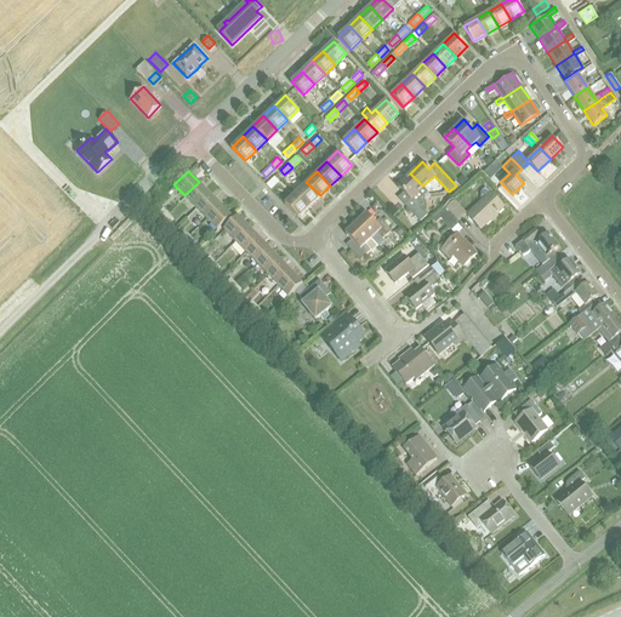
[(427,190),(422,186),(410,173),(398,184),(404,192),(399,196),(420,220),(427,212),(420,205),(423,201),(420,198),(427,190)]
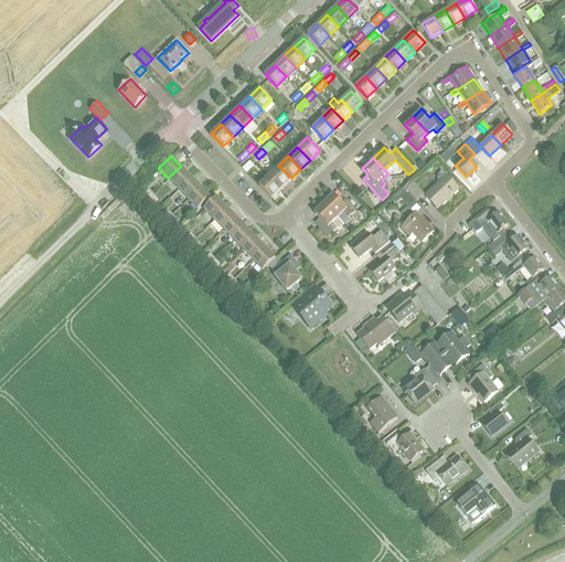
[(420,158),(415,163),(420,170),(427,163),(420,158)]
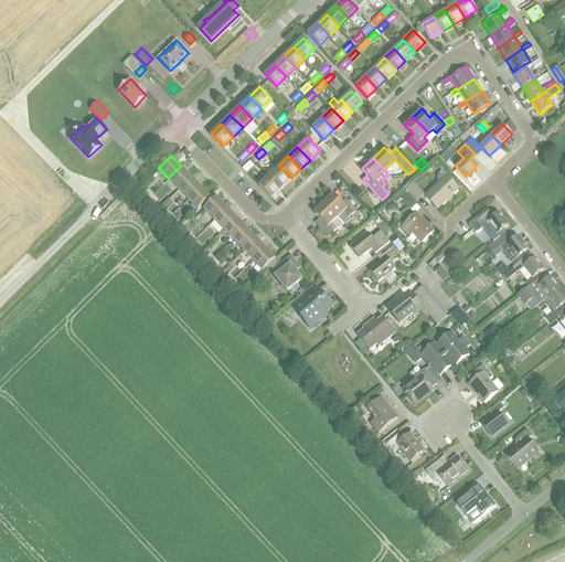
[(246,171),(254,165),(249,160),(242,167),(246,171)]
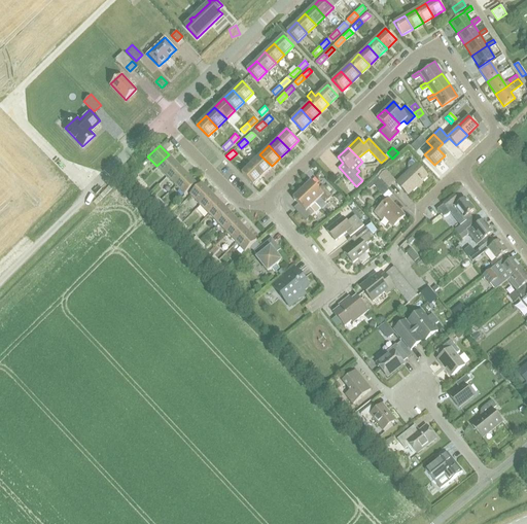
[(169,154),(156,166),(166,175),(178,164),(169,154)]
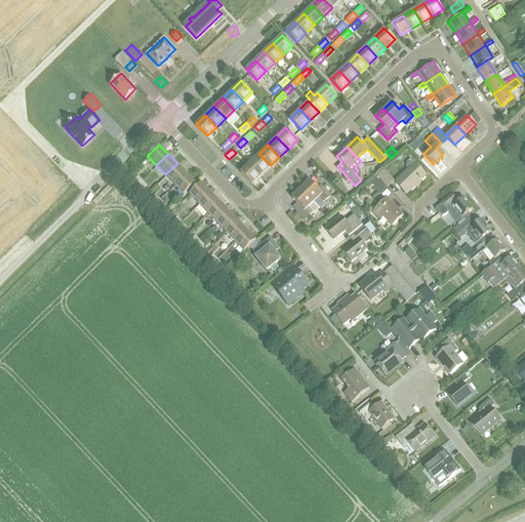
[(258,154),(250,162),(261,174),(271,165),(258,154)]
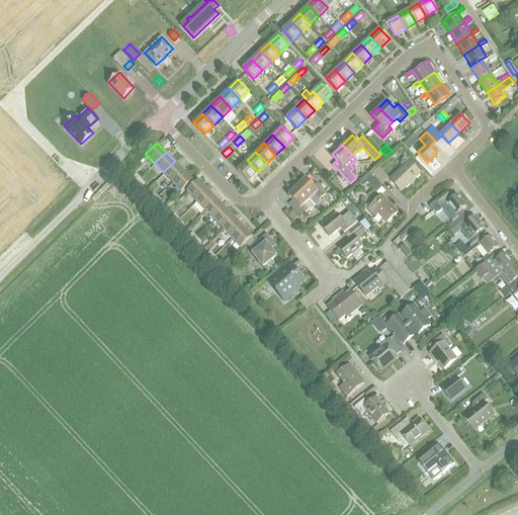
[(401,166),(389,178),(400,190),(419,172),(407,160),(403,156),(401,159),(400,165),(401,166)]
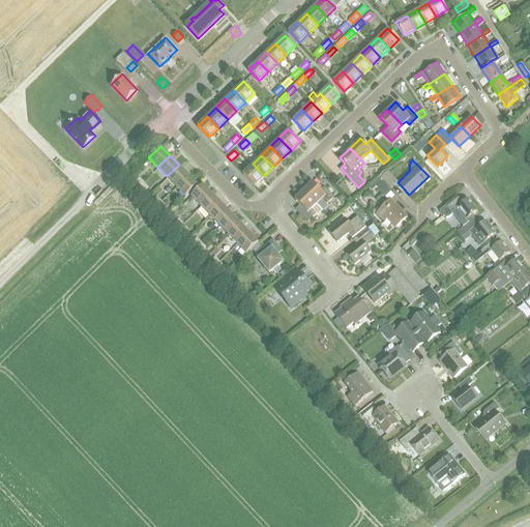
[(264,176),(253,164),(243,173),(255,185),(264,176)]
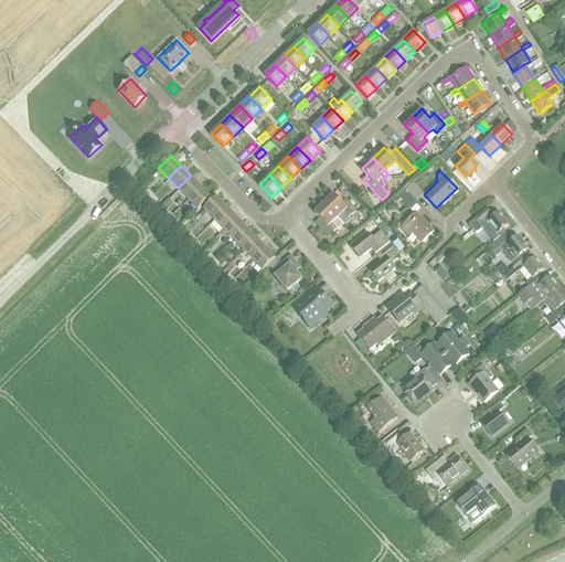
[(201,186),(191,176),(178,188),(188,198),(201,186)]
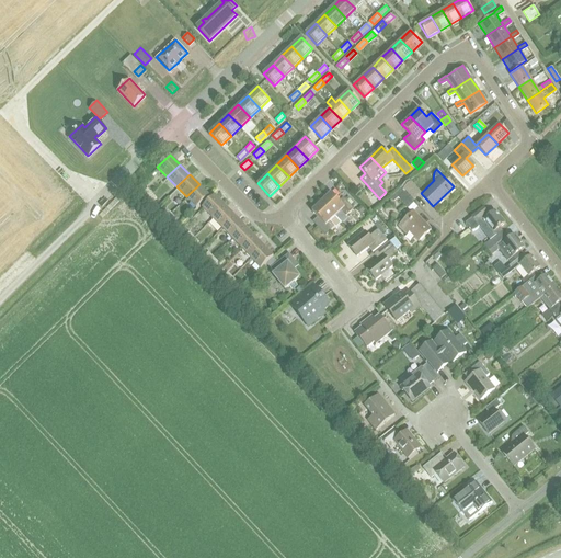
[(413,197),(420,191),(408,179),(401,184),(413,197)]
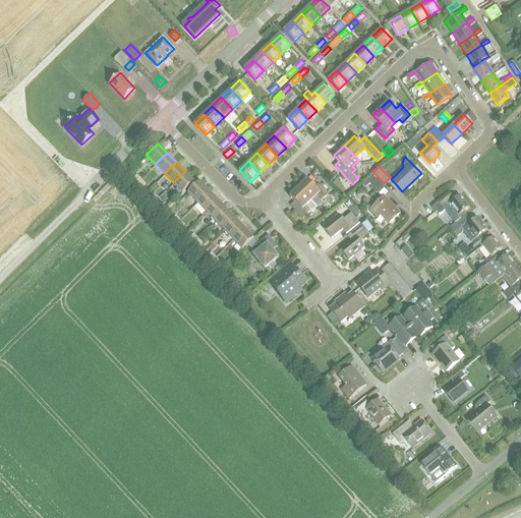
[(185,171),(173,182),(182,192),(194,180),(185,171)]
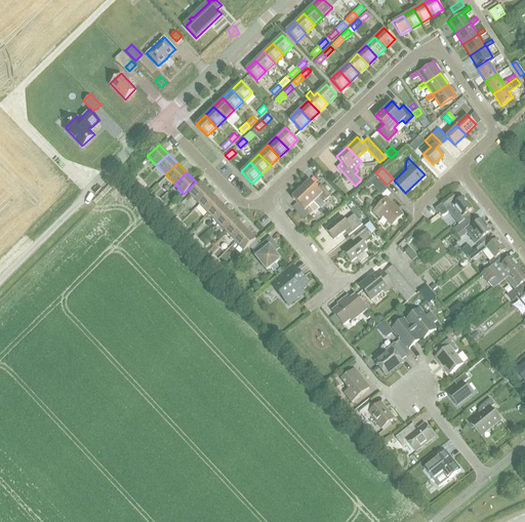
[(165,190),(170,186),(163,177),(159,181),(165,190)]
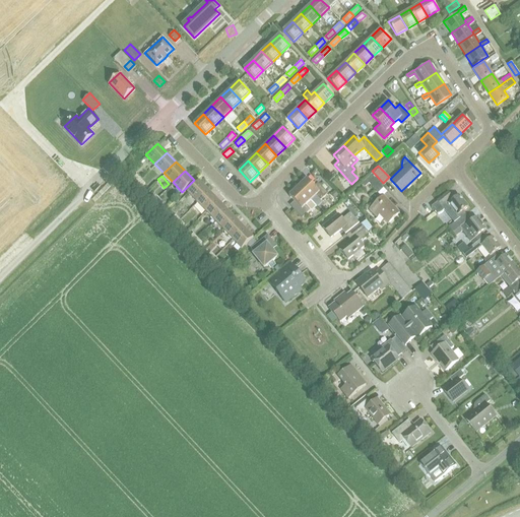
[(321,200),(320,199),(328,191),(318,181),(314,185),(307,178),(298,186),(316,205),(321,200)]
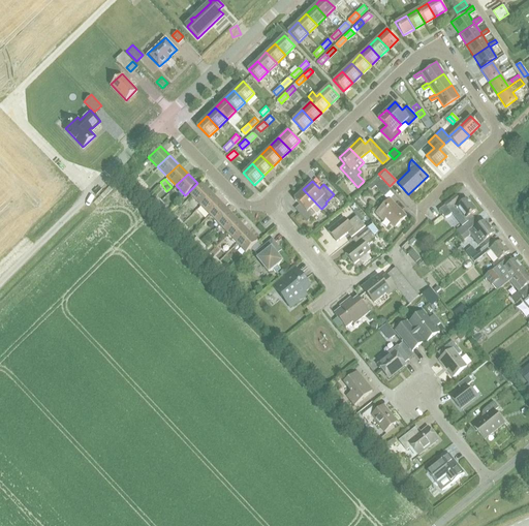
[(384,195),(390,190),(380,181),(375,185),(384,195)]
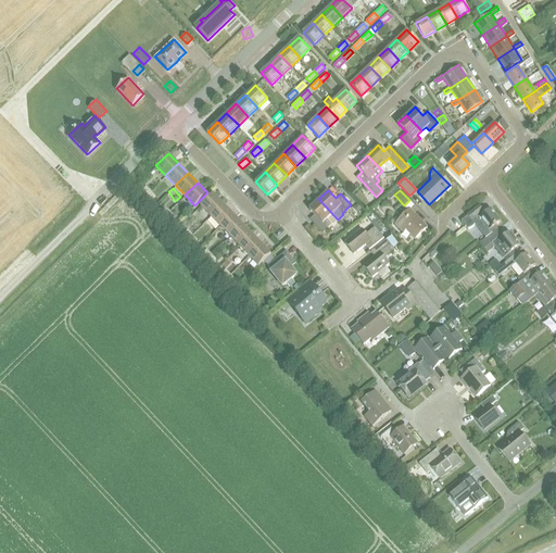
[(211,215),(223,203),(213,193),(201,205),(211,215)]
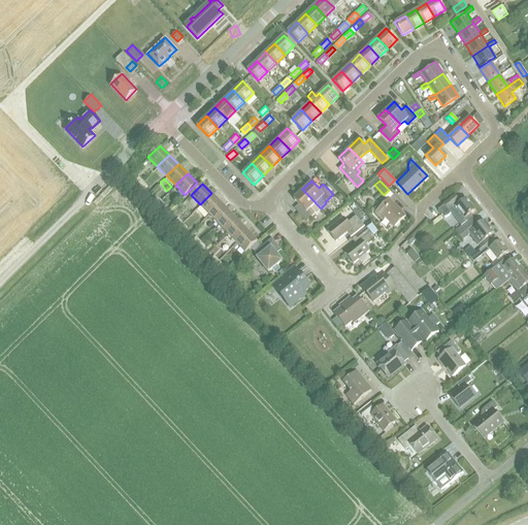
[(306,220),(315,211),(317,212),(321,208),(302,189),(294,198),(301,205),(296,209),(306,220)]
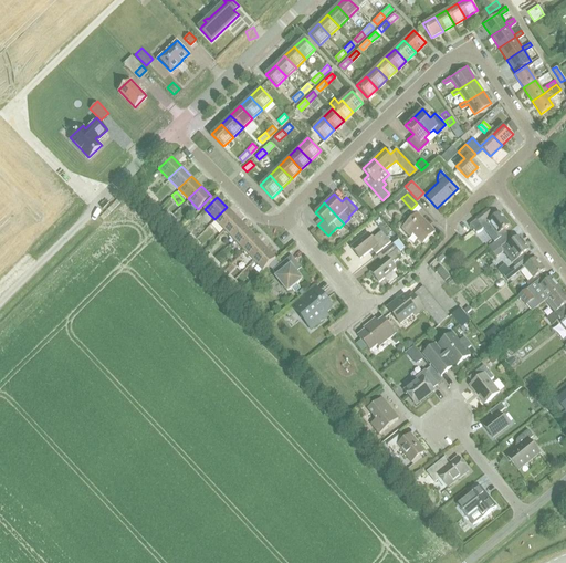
[(227,207),(215,219),(223,229),(237,217),(227,207)]
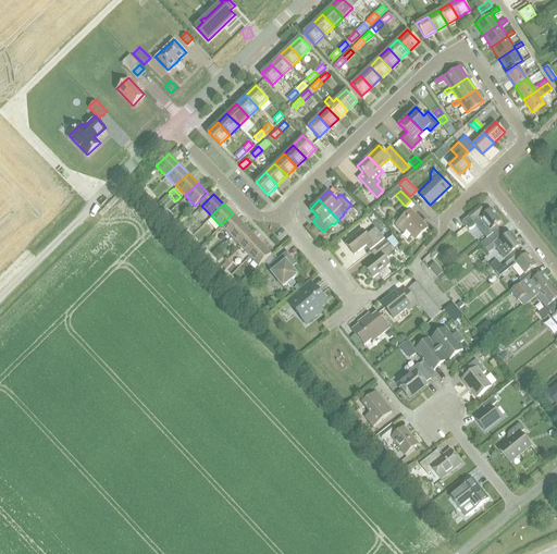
[(468,214),(461,220),(468,229),(472,226),(474,223),(475,223),(475,222),(477,222),(477,221),(477,220),(478,220),(479,219),(480,219),(481,218),(490,230),(492,233),(498,228),(495,224),(500,221),(491,209),(485,212),(480,205),(468,213),(468,214)]
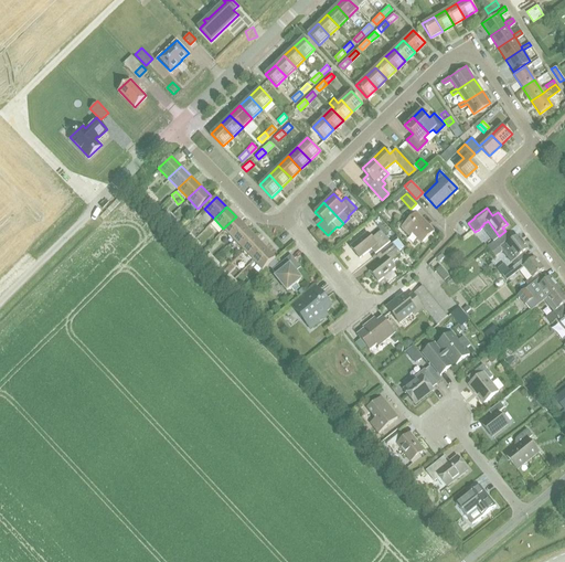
[(162,211),(158,215),(168,225),(172,221),(162,211)]
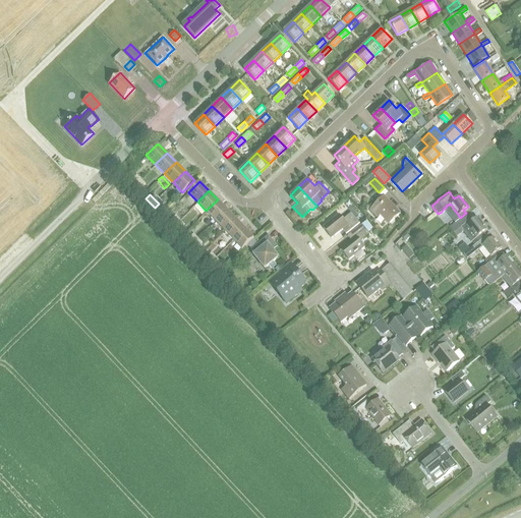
[(185,194),(181,198),(189,207),(193,203),(185,194)]
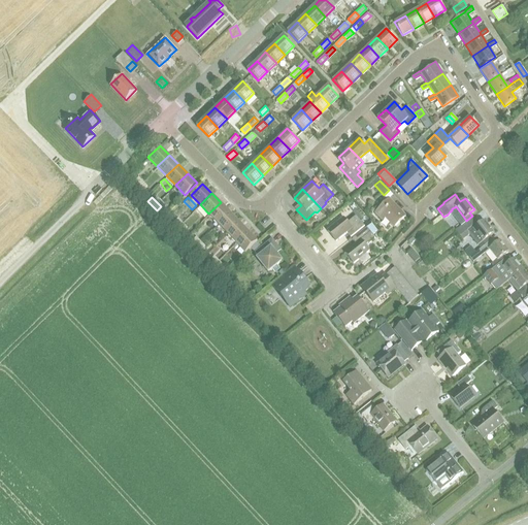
[(385,216),(394,226),(405,215),(389,197),(374,210),(382,218),(385,216)]
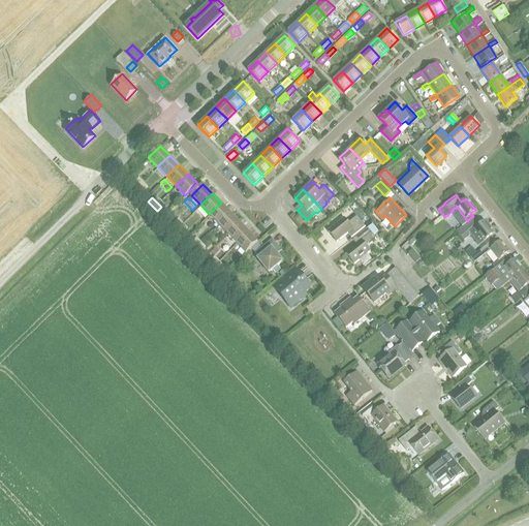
[(221,203),(209,214),(218,223),(230,212),(221,203)]
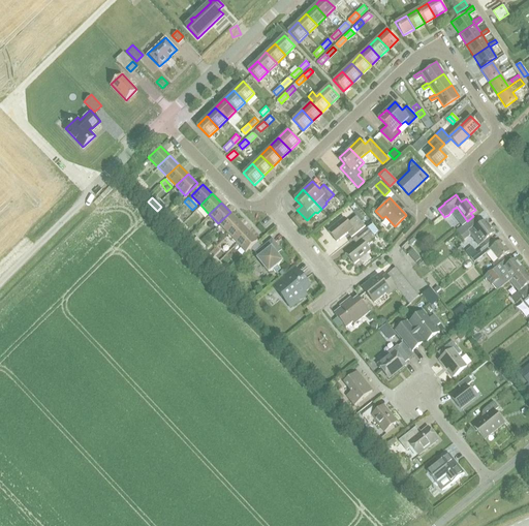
[(240,221),(230,212),(218,223),(227,233),(240,221)]
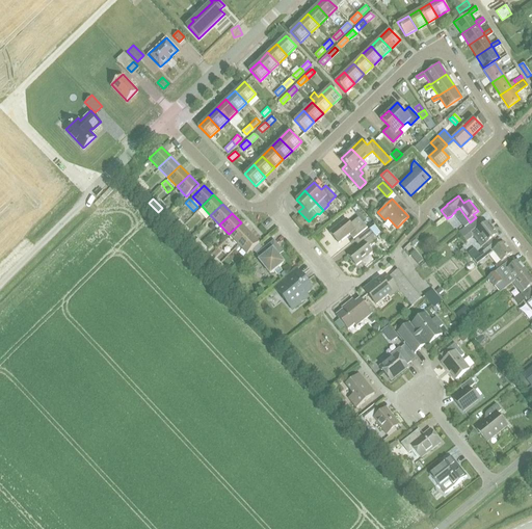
[(346,218),(329,231),(339,241),(349,233),(353,237),(367,227),(358,215),(349,222),(346,218)]
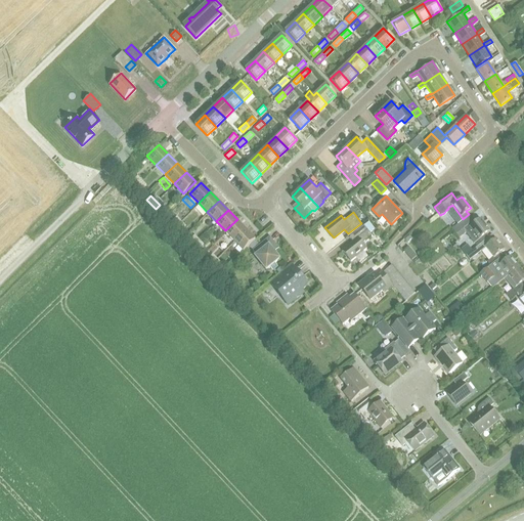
[(460,236),(468,229),(470,233),(470,236),(476,245),(489,235),(486,232),(488,229),(479,218),(474,222),(472,220),(473,219),(469,214),(463,219),(452,227),(460,236)]
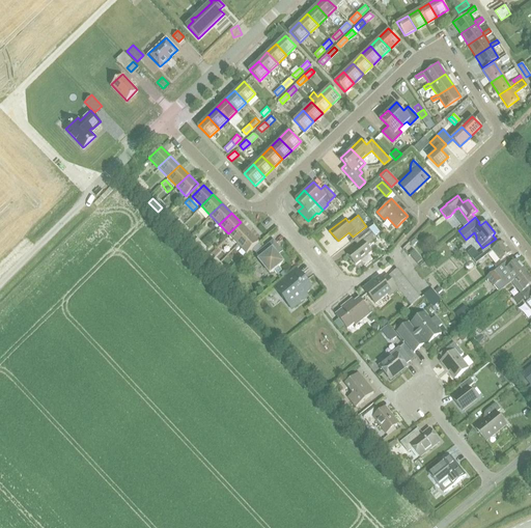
[(249,231),(241,222),(228,233),(236,244),(249,231)]
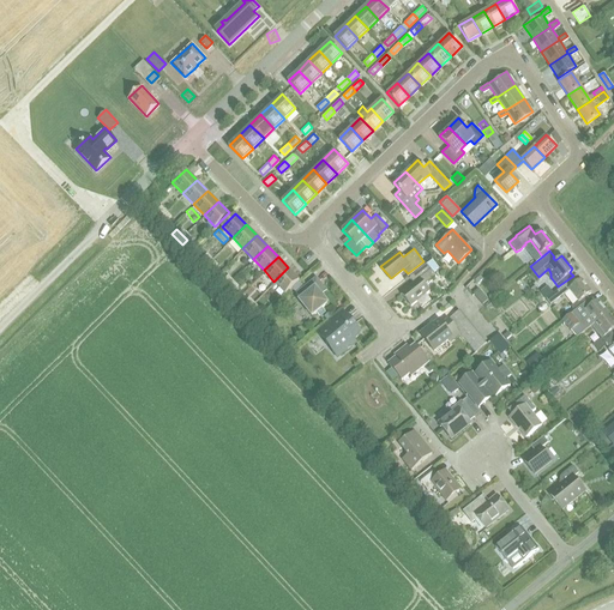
[(432,258),(426,263),(432,270),(438,265),(432,258)]
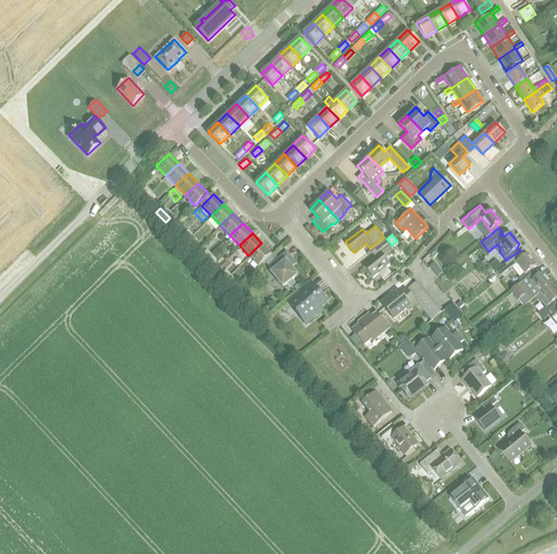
[(373,275),(390,262),(385,257),(396,249),(392,245),(386,238),(371,250),(375,256),(363,265),(373,275)]
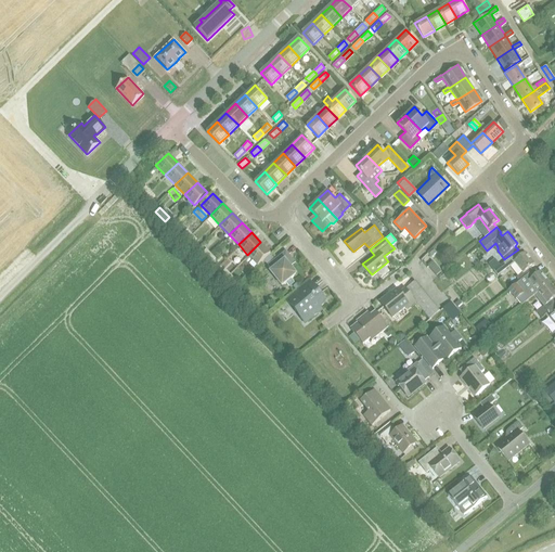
[(260,242),(247,255),(257,265),(262,259),(270,253),(260,242)]
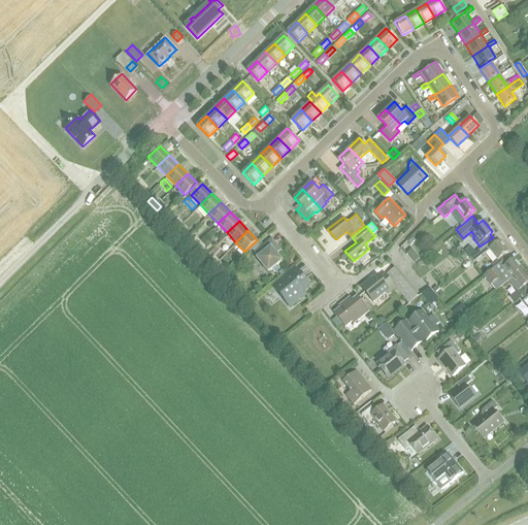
[(505,256),(503,253),(507,250),(498,238),(498,239),(495,235),(493,237),(480,247),(470,255),(469,256),(472,260),(488,248),(496,258),(491,262),(493,266),(499,261),(505,256)]
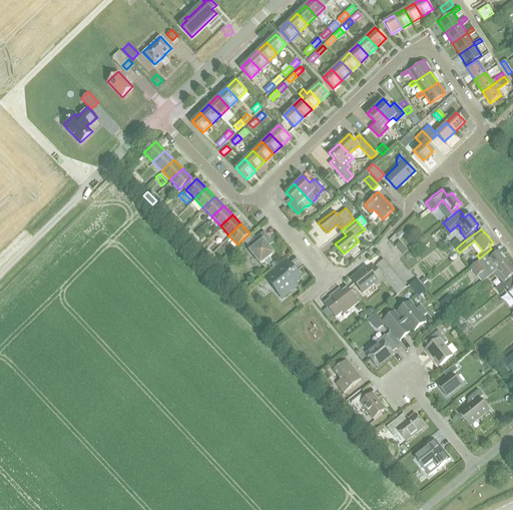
[(269,237),(264,231),(247,244),(251,249),(250,249),(261,263),(274,252),(265,241),(269,237)]
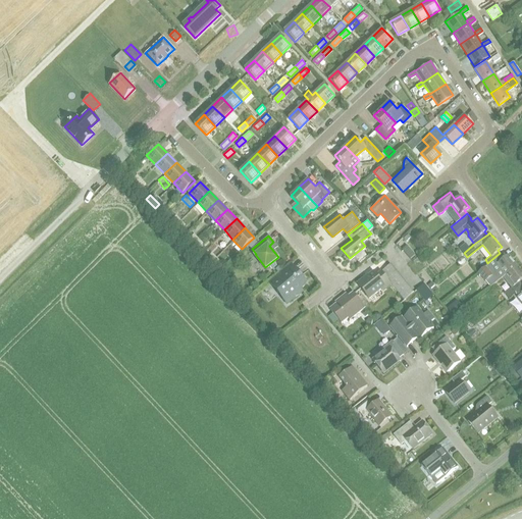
[(254,238),(247,244),(250,247),(256,241),(254,238)]
